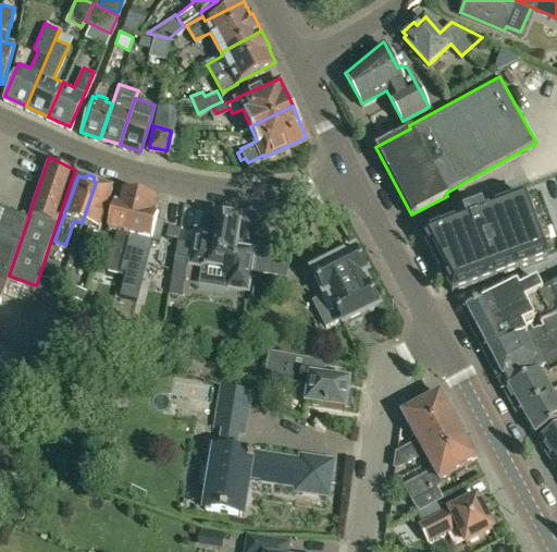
[(97,182),(96,182),(82,223),(89,225),(81,250),(90,254),(114,188),(107,186),(107,181),(100,179),(97,182)]
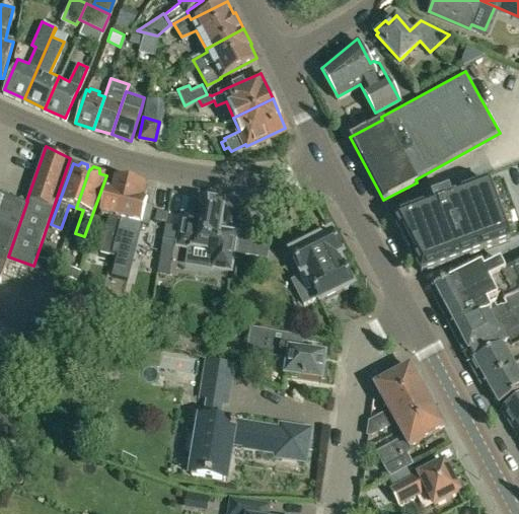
[(508,227),(485,172),(390,211),(420,264),(508,227)]
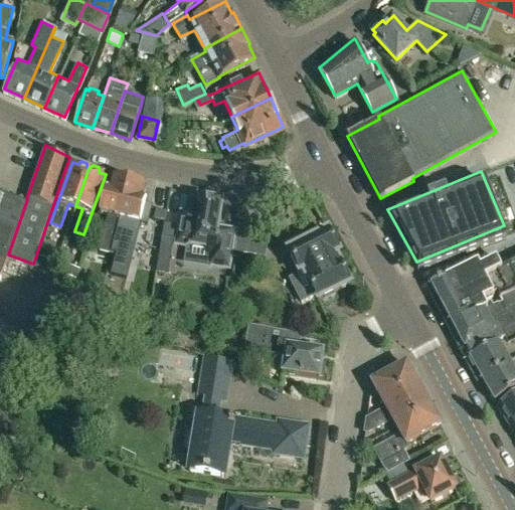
[(111,250),(112,243),(130,178),(126,177),(125,175),(119,173),(117,175),(113,174),(110,186),(106,185),(101,204),(110,206),(101,240),(100,247),(111,250)]
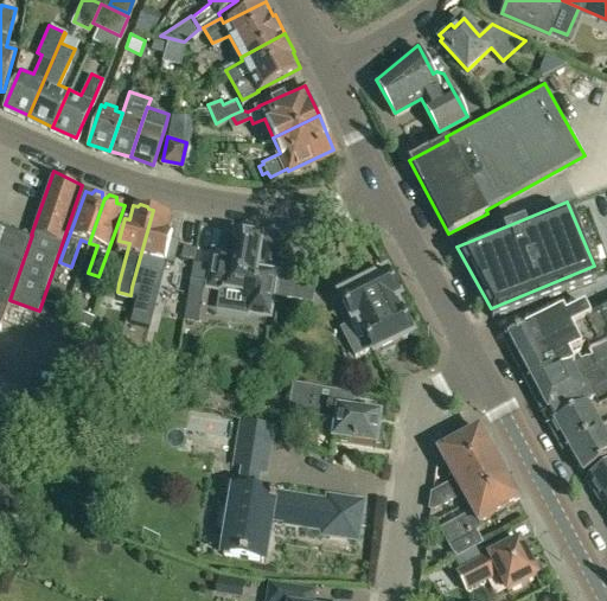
[(157,211),(153,210),(132,287),(131,295),(144,299),(155,250),(167,253),(173,230),(167,228),(171,215),(166,213),(165,211),(158,209),(157,211)]
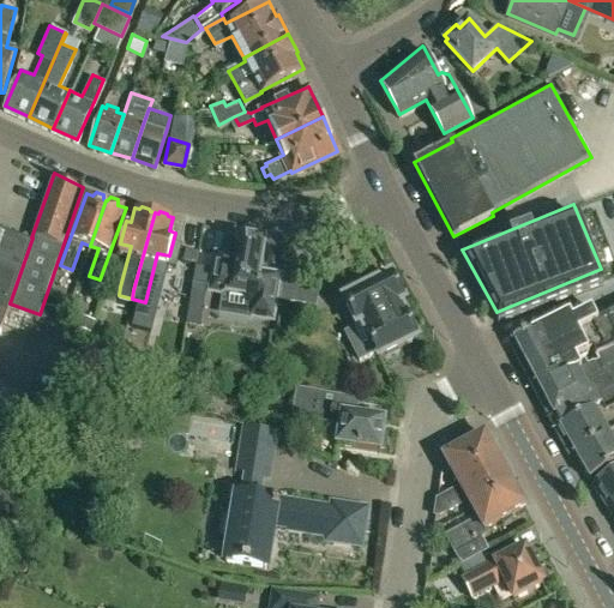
[(0,332),(10,304),(32,238),(31,238),(0,226),(0,332)]
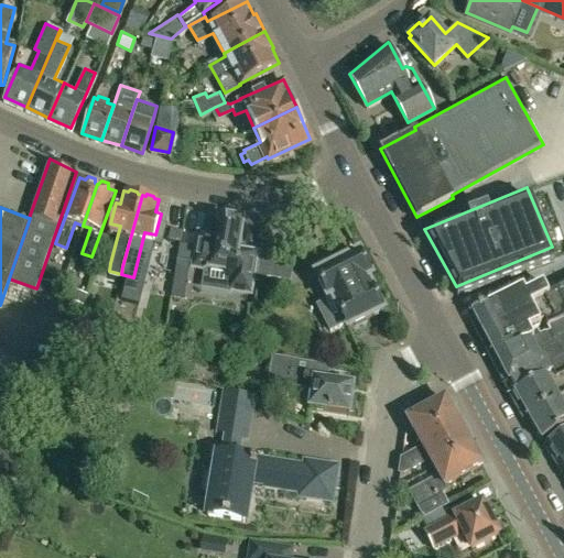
[(199,230),(194,263),(232,269),(229,286),(250,290),(257,250),(238,247),(242,218),(212,212),(208,231),(199,230)]
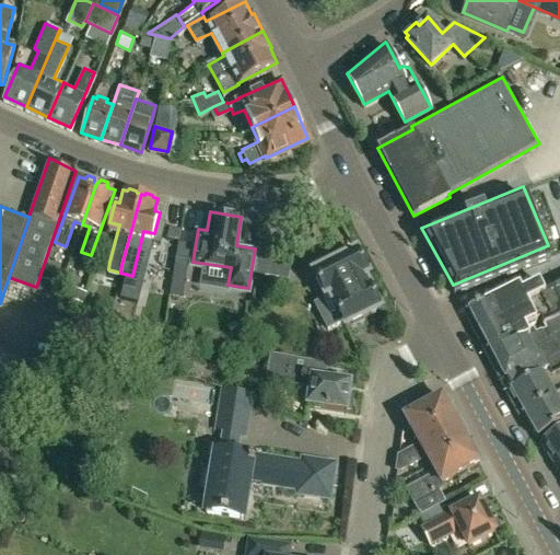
[(168,226),(166,236),(178,239),(181,228),(168,226)]
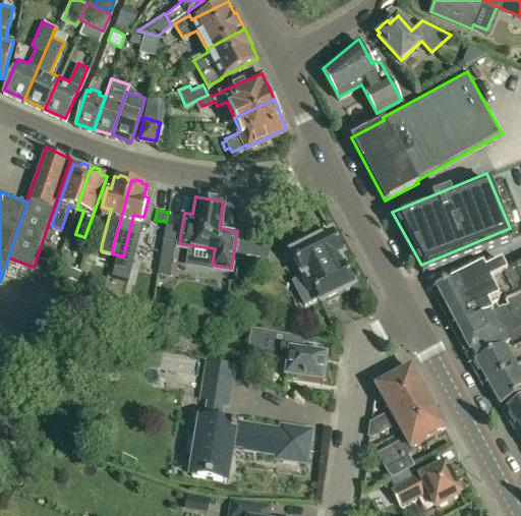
[(166,224),(163,237),(175,239),(177,225),(166,224)]
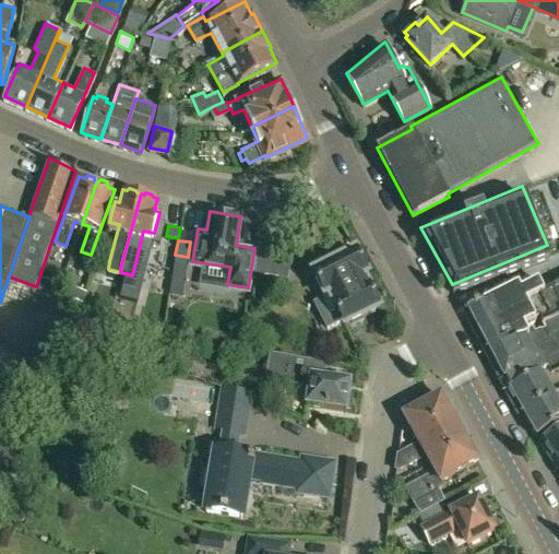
[(261,240),(257,262),(288,268),(292,246),(261,240)]
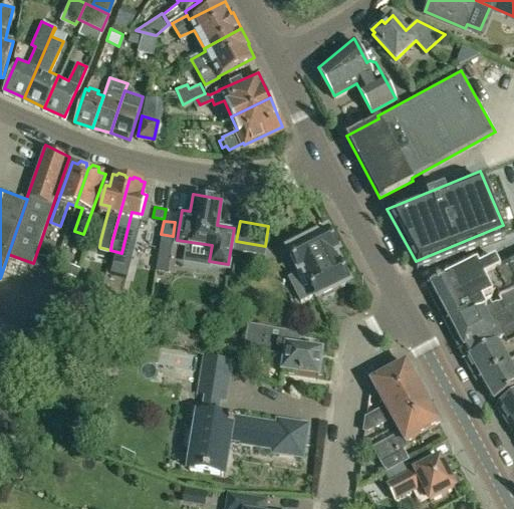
[(327,229),(288,249),(298,270),(302,268),(316,297),(349,281),(346,276),(349,274),(344,264),(341,265),(334,252),(338,250),(327,229)]
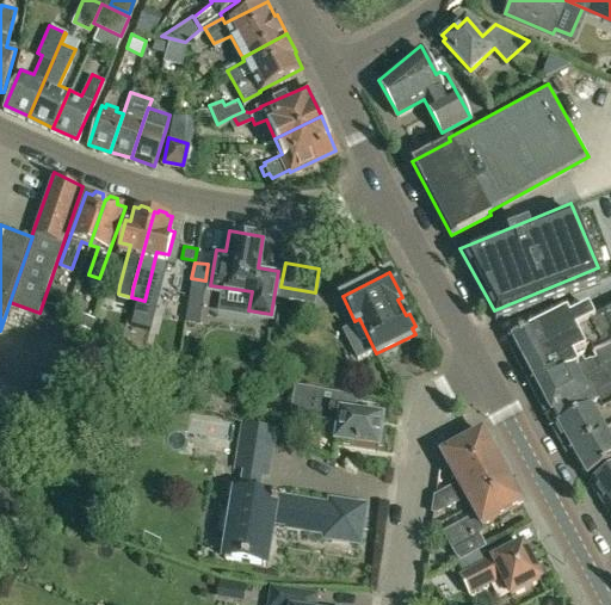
[(586,307),(569,314),(567,309),(512,337),(535,380),(554,370),(557,375),(572,368),(572,366),(579,363),(574,352),(591,345),(594,352),(610,344),(610,307),(591,318),(586,307)]
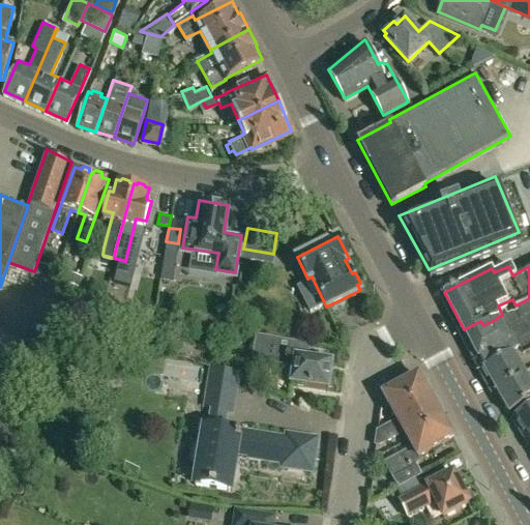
[(529,298),(516,305),(518,310),(513,312),(512,311),(502,315),(496,318),(496,319),(483,325),(480,321),(464,329),(479,359),(529,330),(529,329),(525,319),(529,316),(529,298)]
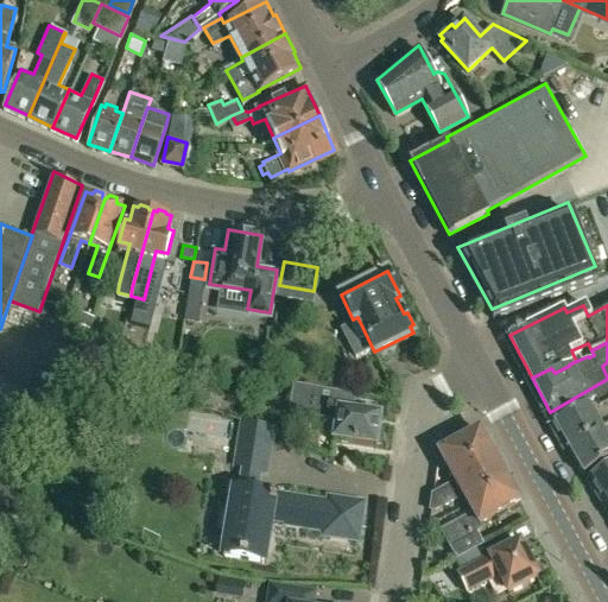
[(607,362),(602,366),(607,378),(607,379),(550,412),(555,420),(589,401),(603,426),(607,435),(607,362)]
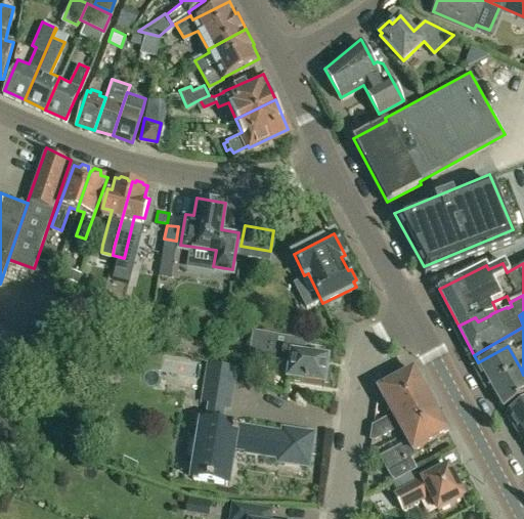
[(326,366),(329,356),(305,352),(305,347),(304,347),(306,337),(253,328),(250,351),(267,355),(286,358),(286,360),(291,361),(288,377),(324,382),(325,379),(329,380),(330,368),(326,366)]
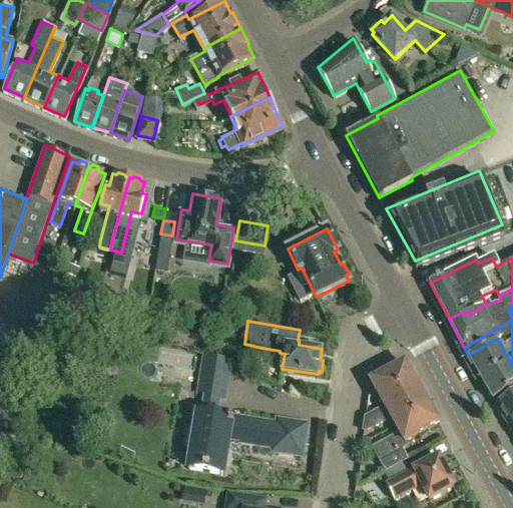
[(497,339),(468,355),(481,377),(509,360),(497,339)]
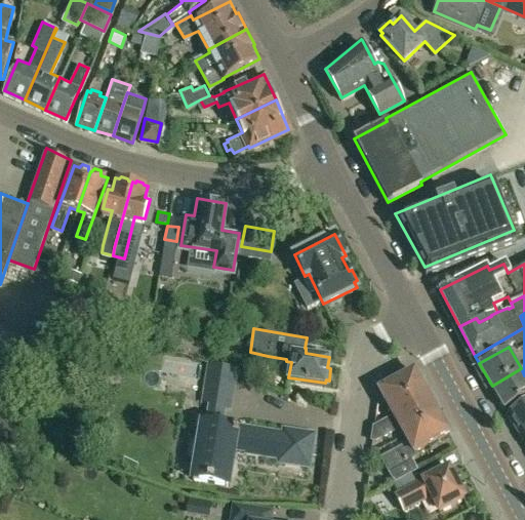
[(281,424),(280,432),(236,425),(236,427),(220,424),(226,393),(232,394),(237,365),(209,361),(203,399),(211,400),(207,422),(202,421),(194,477),(228,482),(233,446),(247,448),(247,449),(277,454),(276,462),(311,468),(316,431),(281,424)]
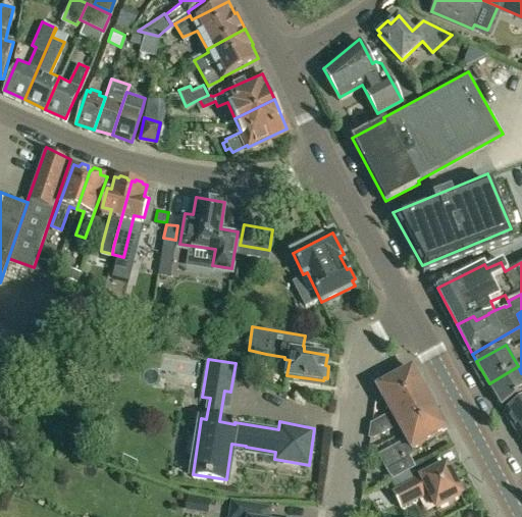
[(521,394),(521,373),(518,366),(489,383),(502,405),(521,394)]
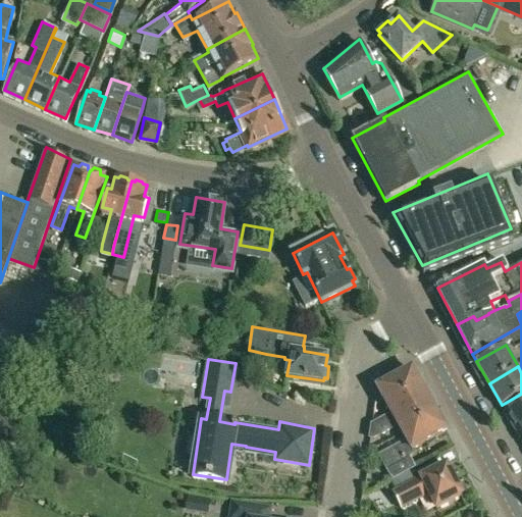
[(412,403),(427,394),(412,367),(377,386),(392,411),(394,415),(397,413),(395,410),(410,402),(412,403)]
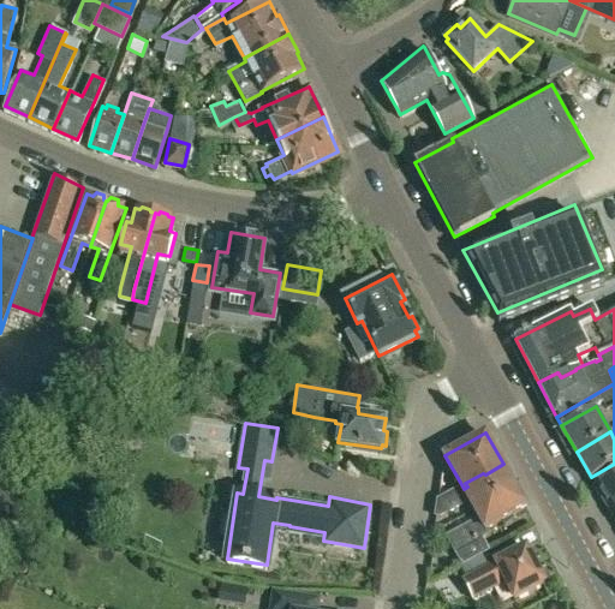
[(464,489),(461,484),(440,497),(437,513),(441,513),(469,497),(475,506),(514,483),(503,464),(485,475),(483,473),(465,483),(467,487),(464,489)]
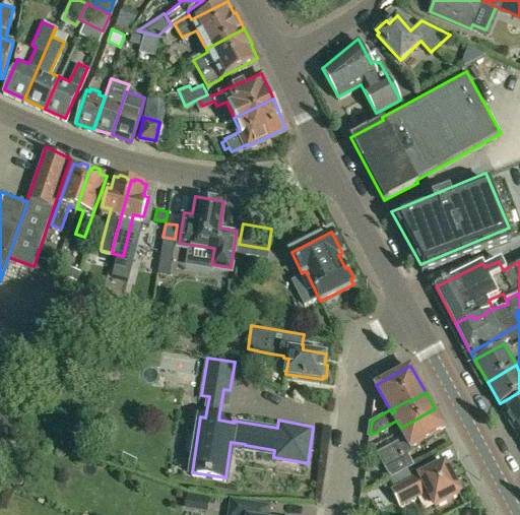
[(519,397),(503,409),(516,431),(519,428),(519,397)]
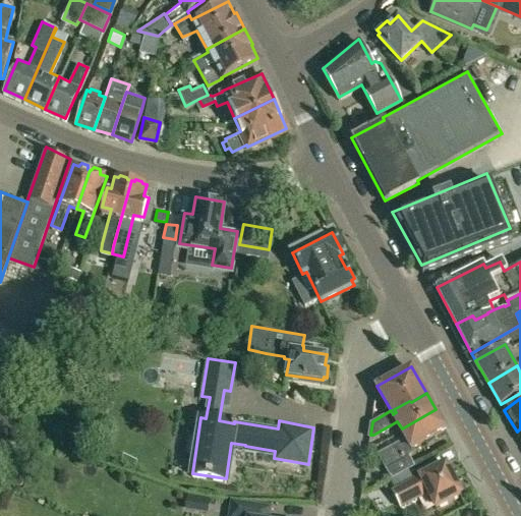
[(386,465),(408,452),(413,449),(412,446),(443,428),(444,423),(436,409),(402,428),(406,437),(380,453),(386,465)]
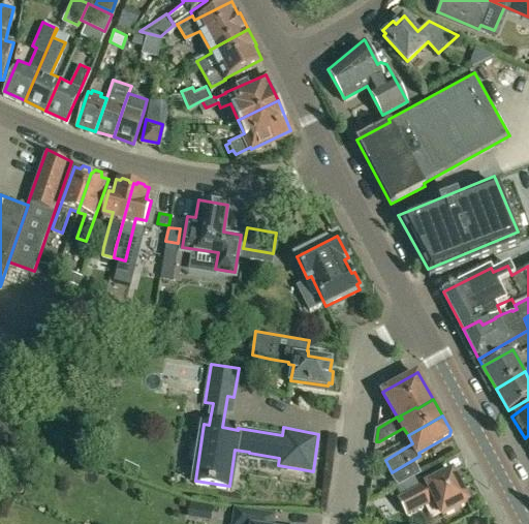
[(421,471),(414,459),(392,472),(391,472),(397,484),(416,473),(421,471)]
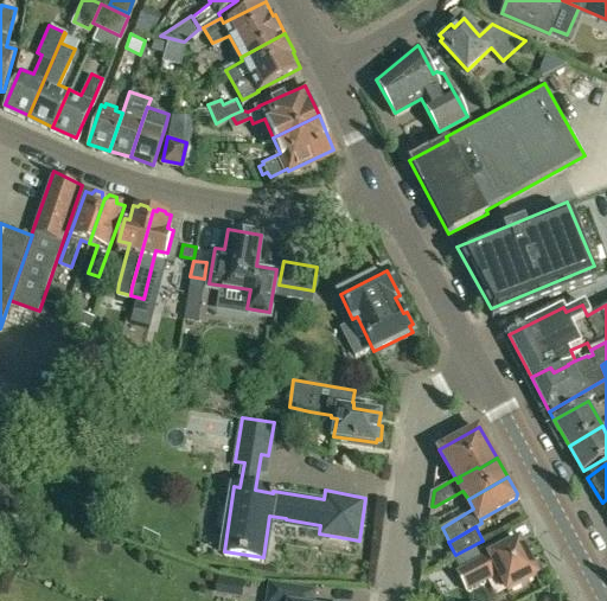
[(466,588),(490,576),(499,571),(508,588),(537,573),(536,570),(538,568),(534,557),(529,557),(519,538),(500,548),(499,544),(489,550),(490,554),(485,556),(461,569),(458,570),(466,588)]
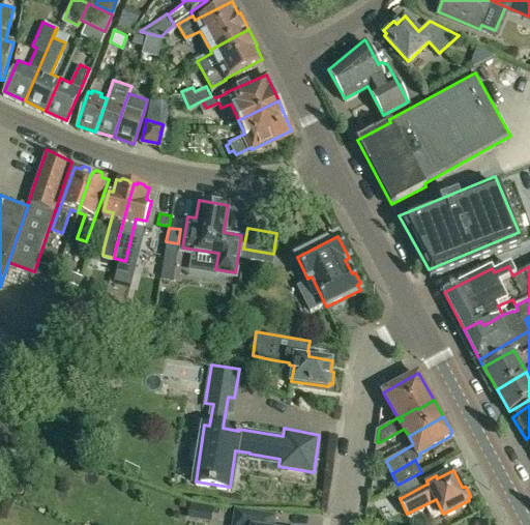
[(398,485),(396,486),(403,497),(423,486),(417,474),(398,485)]
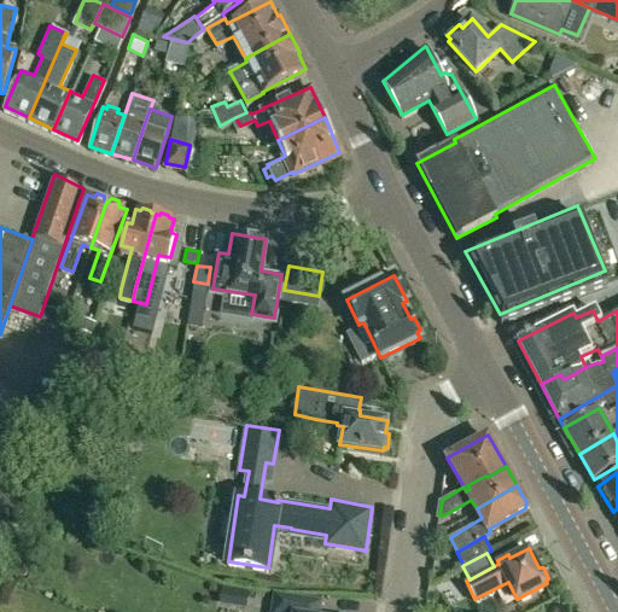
[(318,611),(320,599),(275,593),(272,611),(318,611)]
